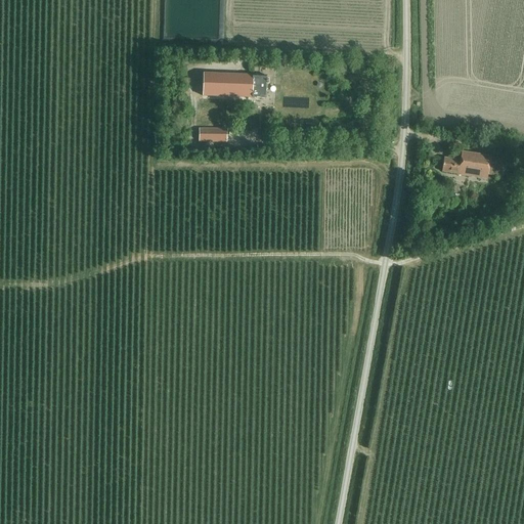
[(248,97),(248,75),(204,74),(203,95),(248,97)]
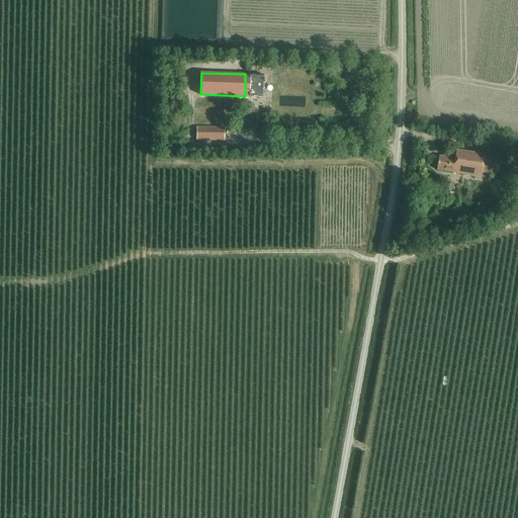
[(245,74),(245,96),(263,97),(264,75),(245,74)]
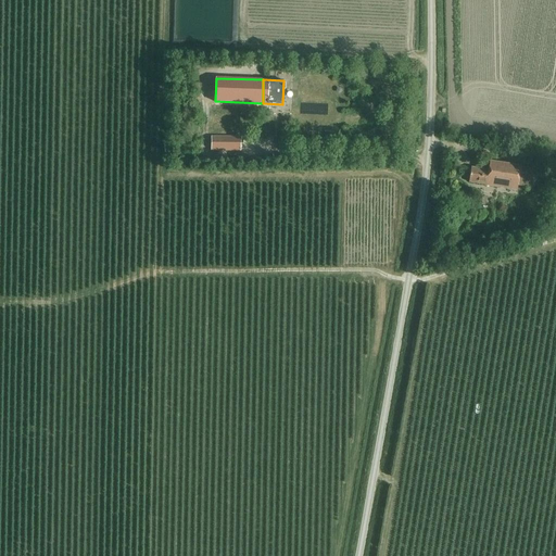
[(211,150),(241,151),(241,137),(211,137),(211,150)]
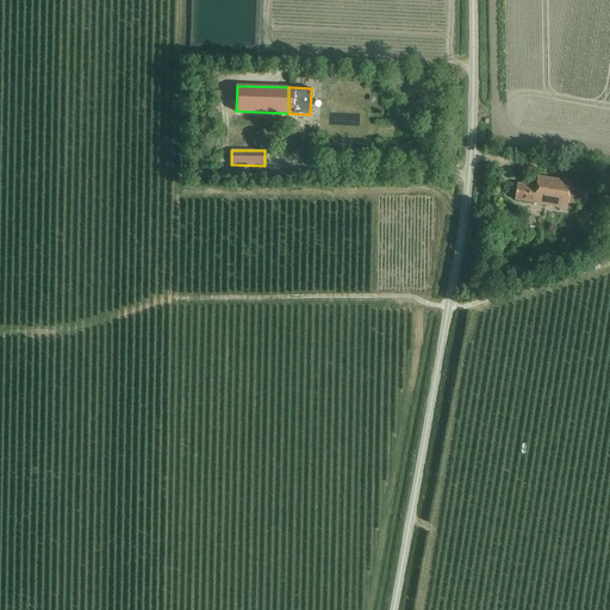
[(558,198),(577,200),(579,185),(571,184),(571,182),(536,178),(535,187),(516,184),(514,200),(522,201),(556,207),(558,198)]
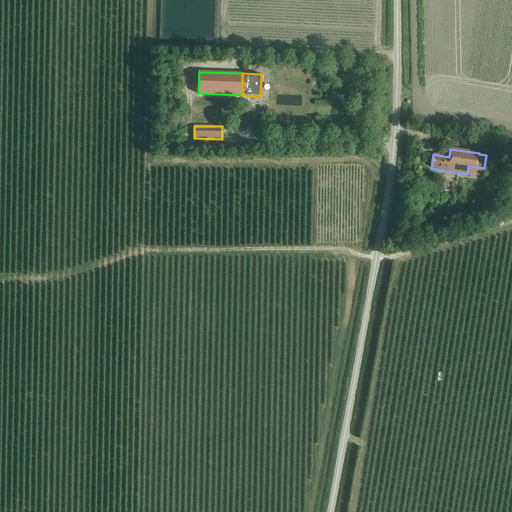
[(495,164),(506,165),(508,157),(496,155),(495,164)]
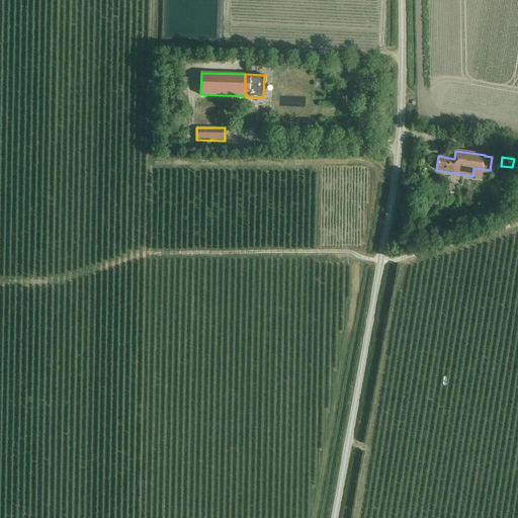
[(442,229),(445,236),(457,232),(455,224),(442,229)]
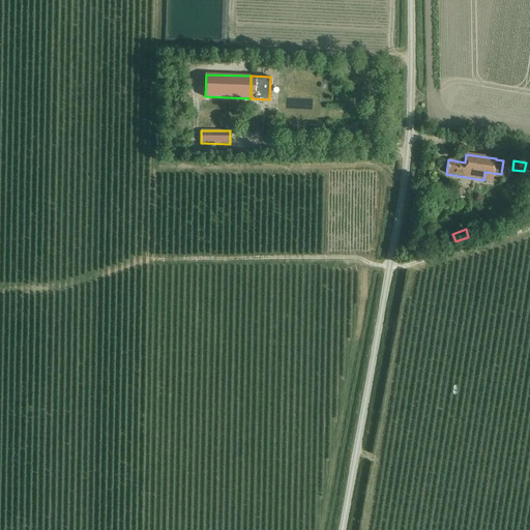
All buildings are outlined.
